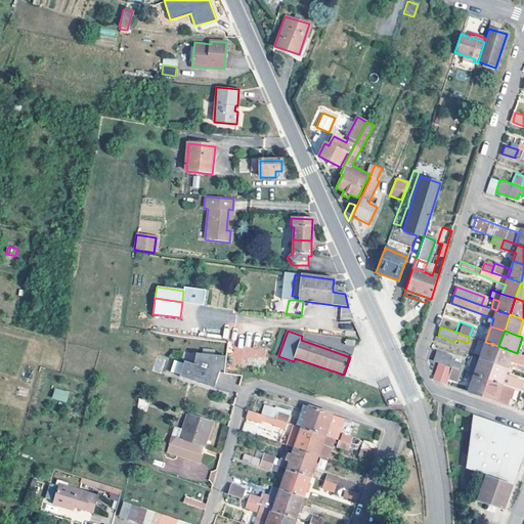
[(485,342),(478,340),(474,353),(481,356),(485,342)]
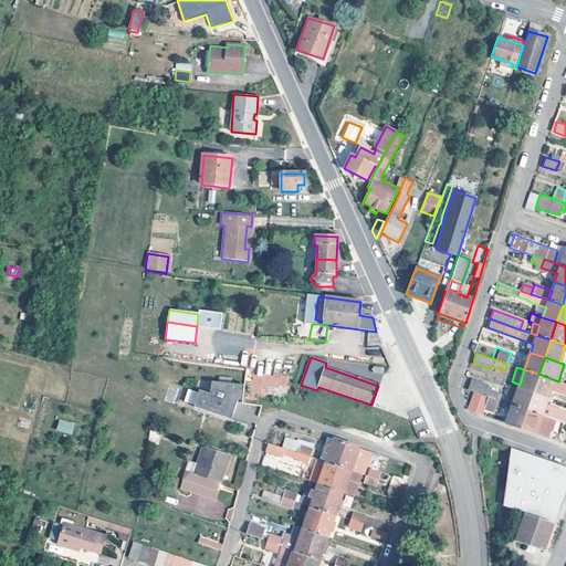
[(517,387),(532,392),(538,374),(524,369),(520,385),(517,387)]
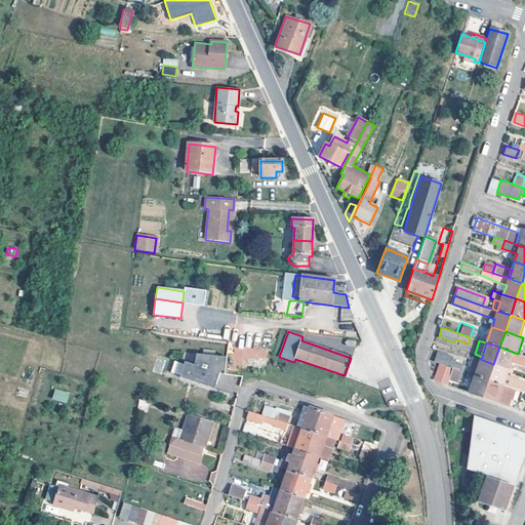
[(524,356),(518,354),(499,347),(493,364),(508,369),(510,363),(524,368),(524,356)]
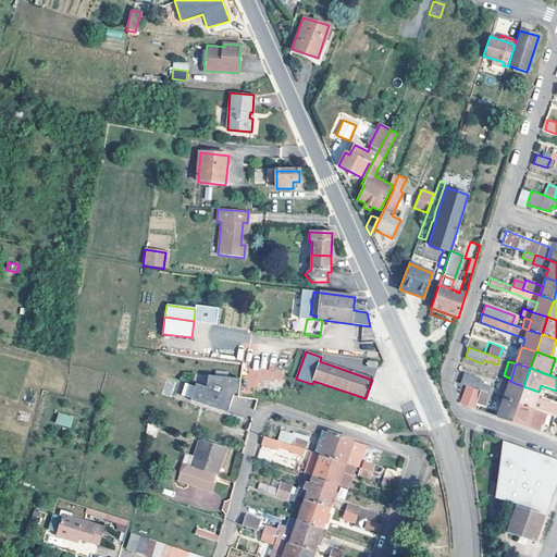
[(465,386),(474,388),(479,391),(490,394),(492,388),(478,383),(479,379),(465,373),(460,384),(465,386)]
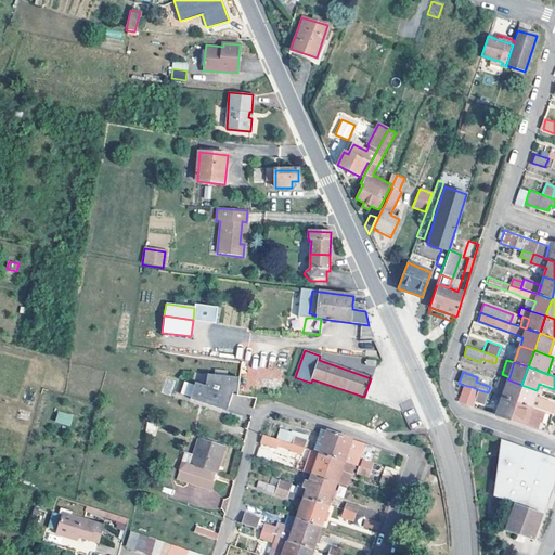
[(197,373),(195,381),(205,383),(206,375),(197,373)]
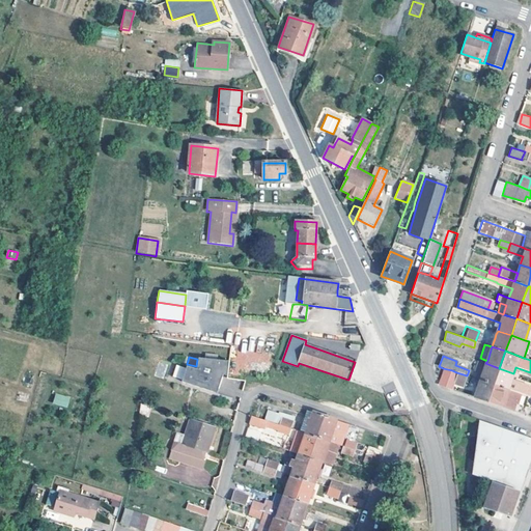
[(186,366),(182,383),(214,391),(215,386),(219,387),(223,373),(226,374),(228,362),(198,358),(196,369),(186,366)]
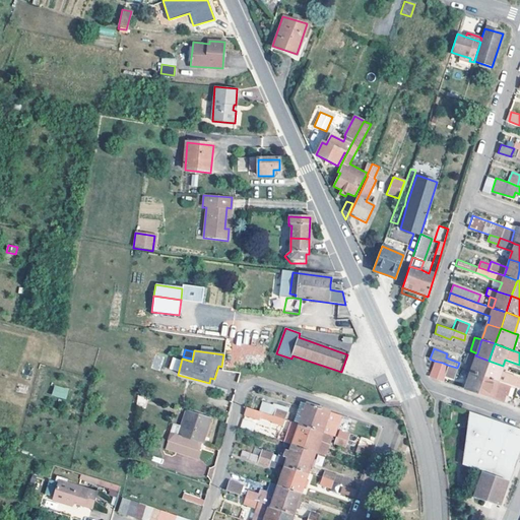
[(470,373),(483,377),(489,361),(475,355),(468,353),(465,363),(472,365),(470,373)]
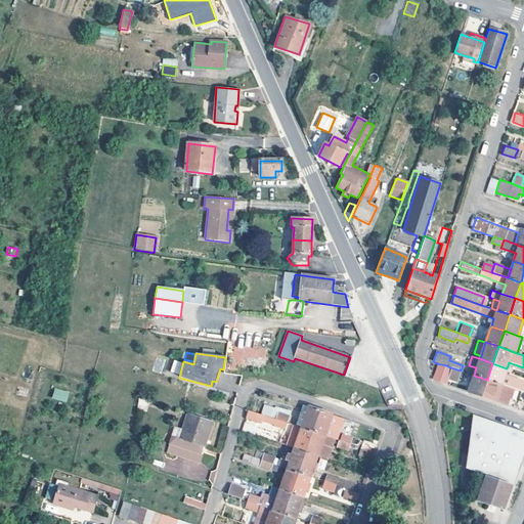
[(441,383),(446,365),(437,363),(434,376),(432,380),(441,383)]
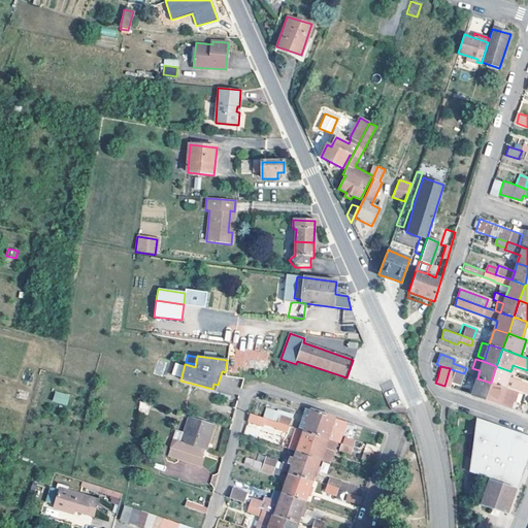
[(507,380),(510,371),(496,366),(491,383),(517,392),(527,395),(527,389),(524,388),(525,386),(507,380)]
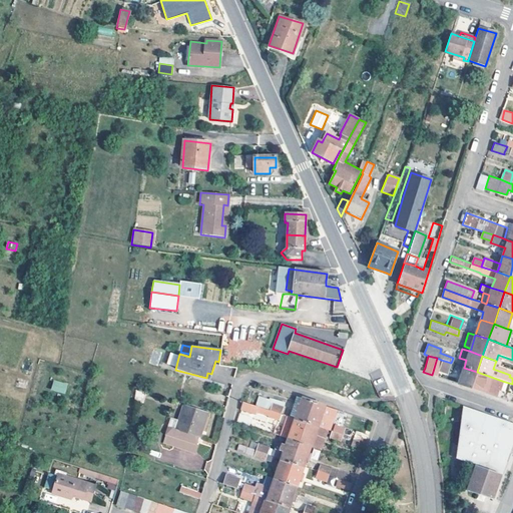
[(447,374),(451,363),(441,360),(438,371),(447,374)]
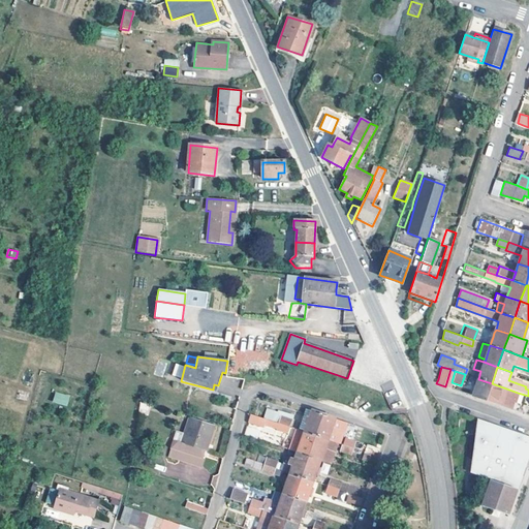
[(472,396),(486,400),(492,383),(478,379),(472,396)]
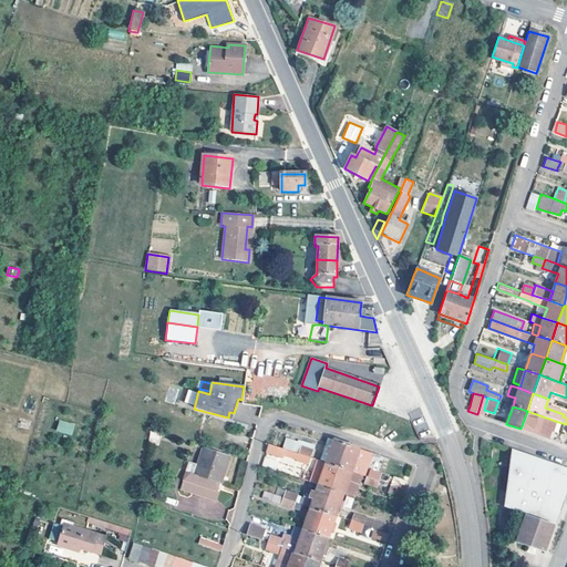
[(548,439),(555,421),(527,411),(521,429),(548,439)]
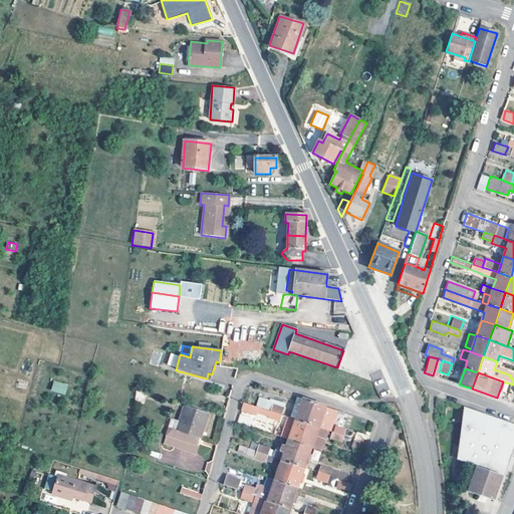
[(53,380),(51,392),(66,395),(68,383),(53,380)]
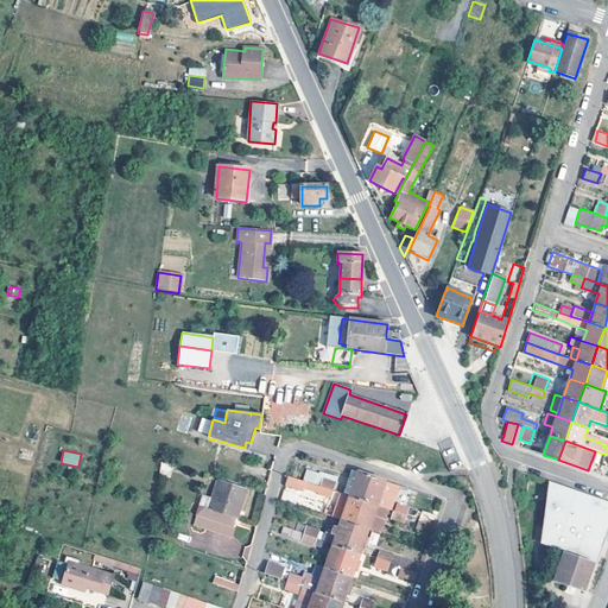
[(177,467),(168,463),(164,475),(173,477),(177,467)]
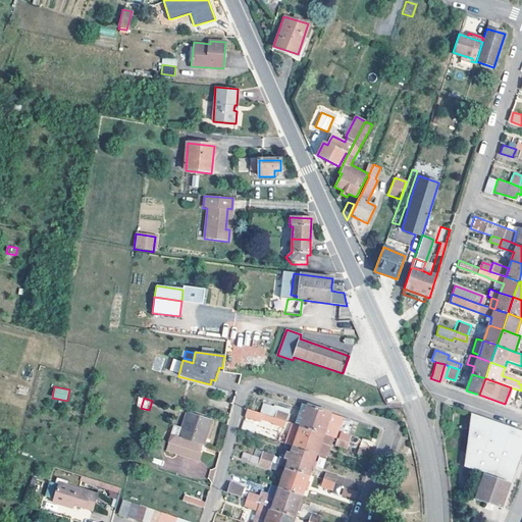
[(308,405),(301,403),(294,424),(301,426),(303,420),(299,419),(302,412),(305,413),(308,405)]
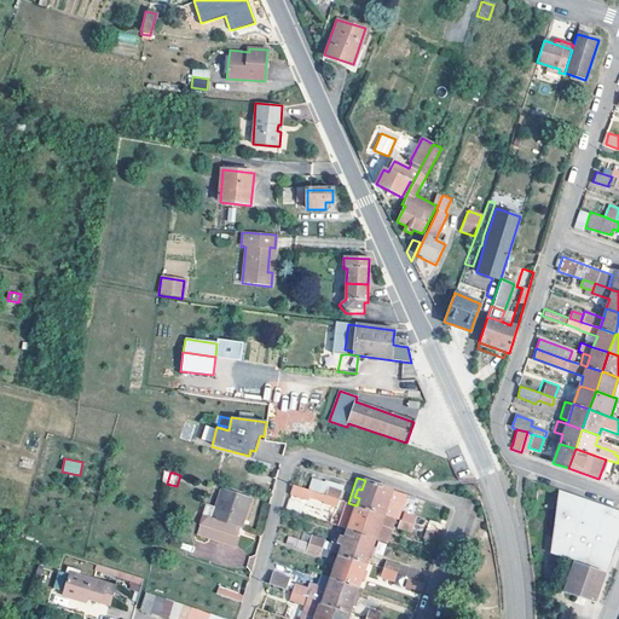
[(359,498),(357,505),(366,509),(370,497),(376,499),(381,486),(365,480),(362,490),(358,489),(354,497),(359,498)]
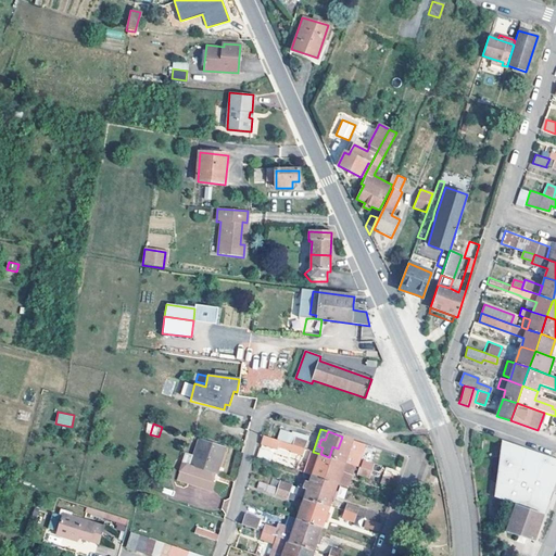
[(289,443),(293,444),(303,449),(305,442),(307,438),(300,436),(299,437),(288,432),(283,442),(289,443)]
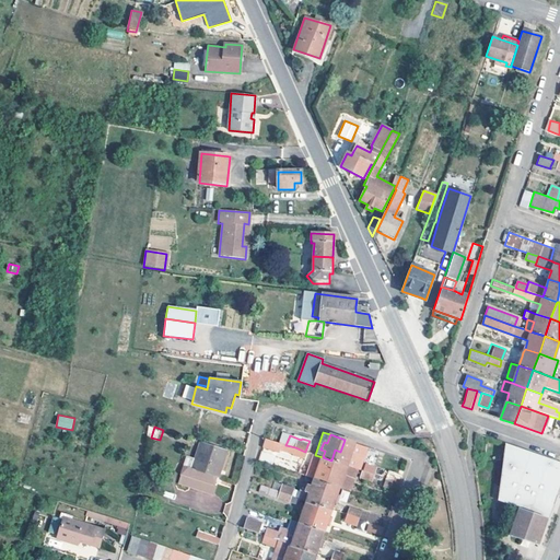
[(286,445),(272,440),(270,447),(283,453),(286,445)]
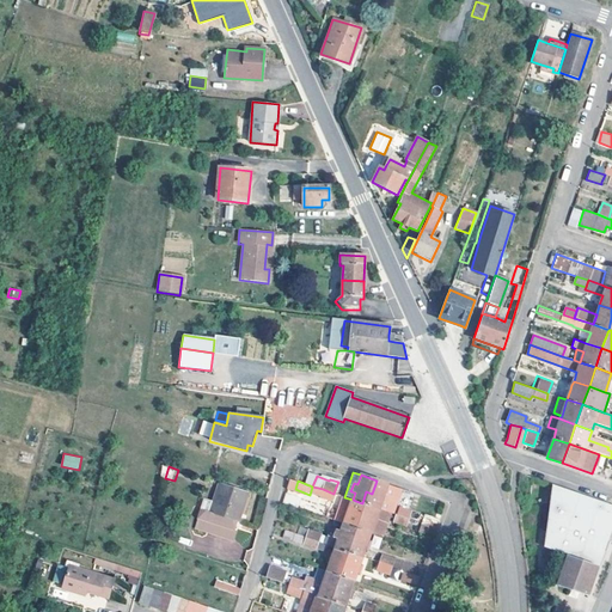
[(386,484),(377,481),(372,494),(366,491),(362,503),(368,506),(390,513),(392,514),(401,489),(393,487),(393,489),(386,487),(386,484)]
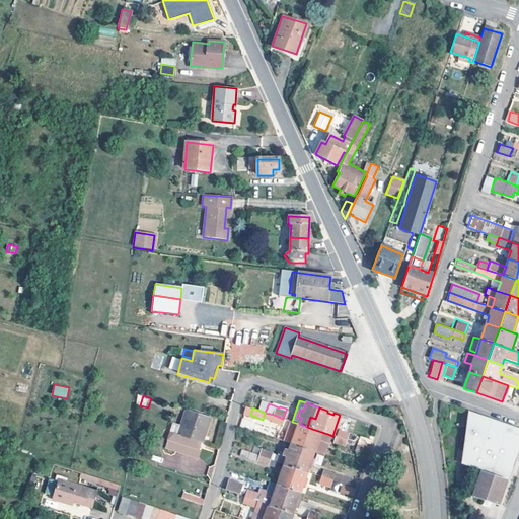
[(215,419),(190,410),(182,431),(181,435),(174,433),(169,449),(202,459),(205,451),(203,450),(197,448),(199,442),(205,443),(207,444),(215,419)]
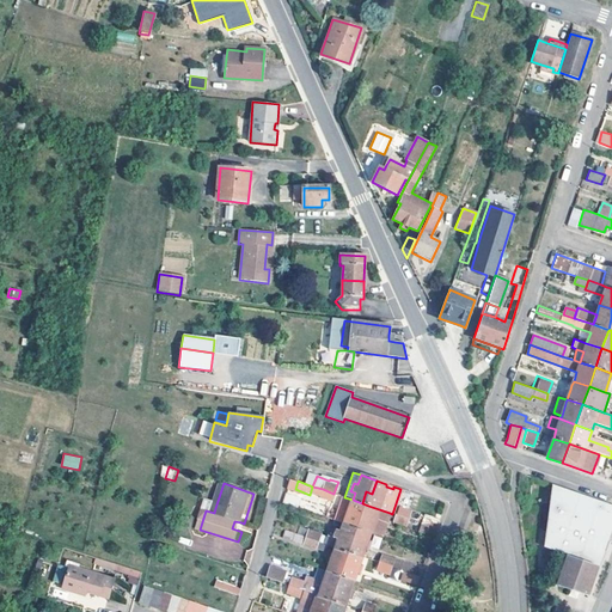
[(334,494),(323,489),(320,496),(320,497),(331,501),(334,494)]
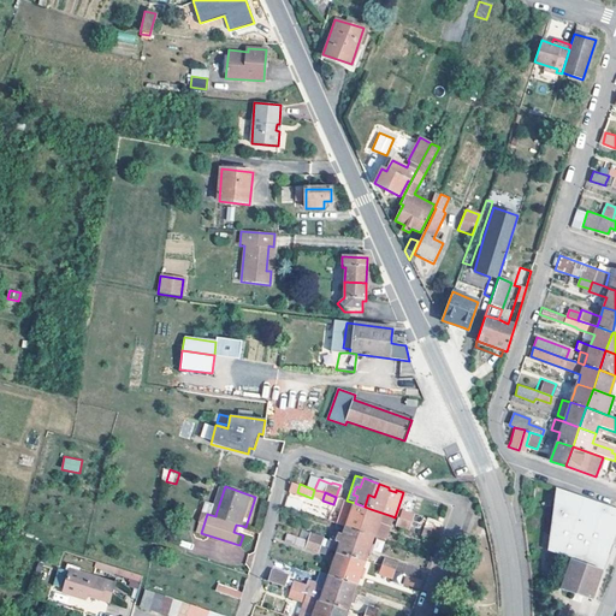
[(603,572),(609,556),(610,557),(612,546),(609,545),(611,540),(615,529),(615,509),(593,502),(564,492),(560,509),(566,510),(556,538),(550,535),(545,551),(569,560),(560,590),(592,602),(602,572),(603,572)]
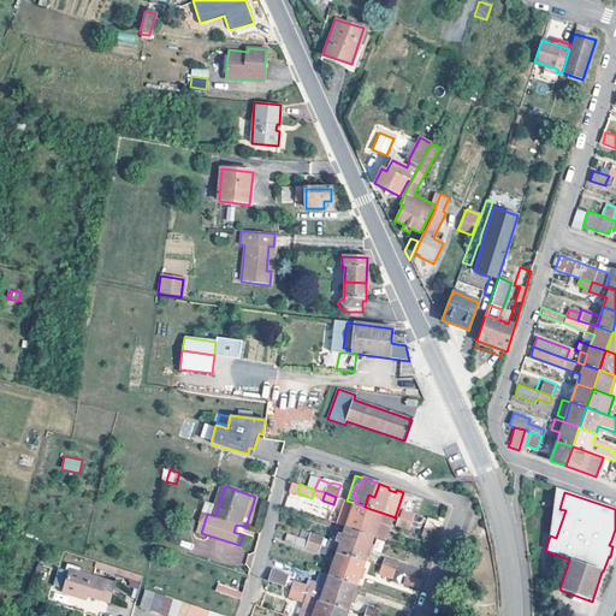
[(347,527),(356,531),(360,520),(366,521),(371,509),(365,507),(355,503),(347,501),(344,499),(336,523),(347,527)]
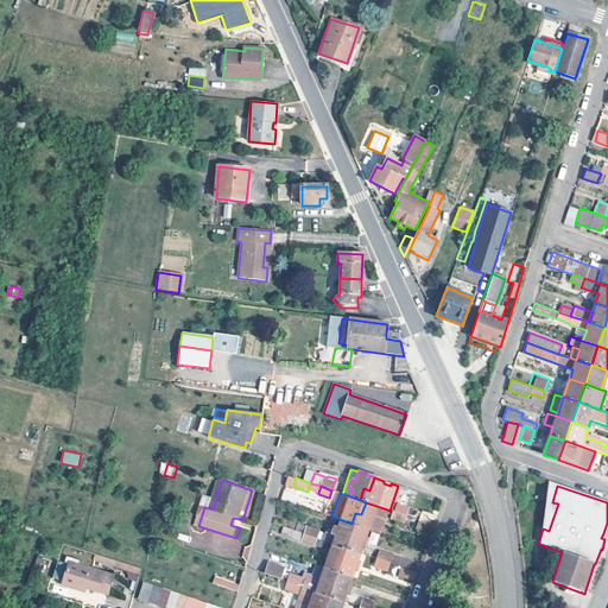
[(355,513),(352,524),(356,526),(367,530),(379,533),(387,510),(366,502),(361,514),(355,513)]
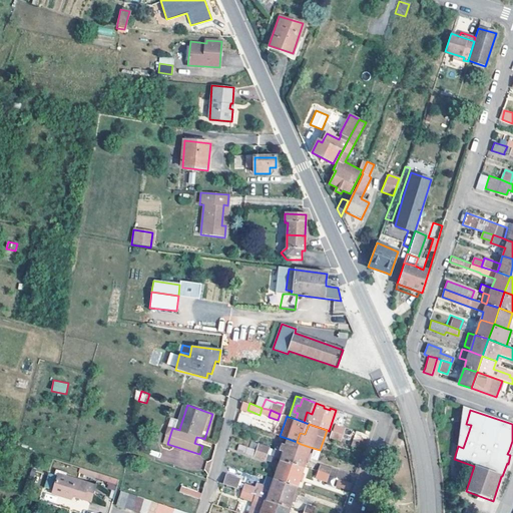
[(466,424),(458,446),(463,448),(471,425),(466,424)]
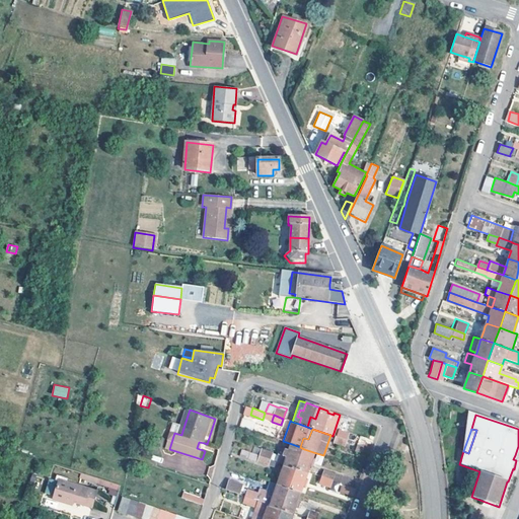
[(335,430),(332,436),(346,440),(348,435),(335,430)]
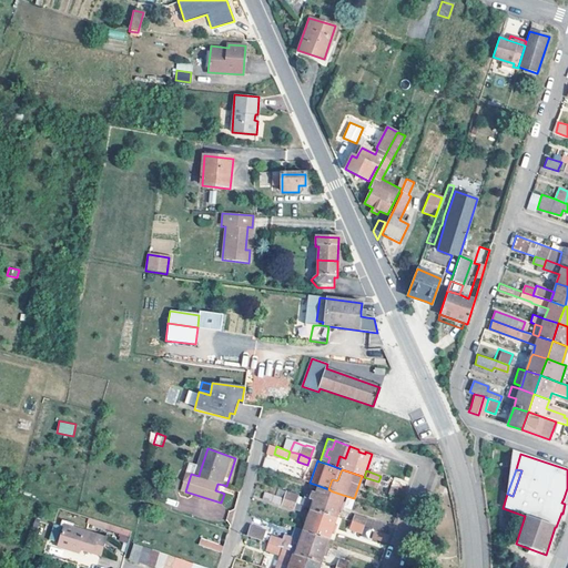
[(402,499),(405,490),(391,486),(378,482),(364,477),(362,484),(381,492),(382,488),(388,490),(387,495),(402,499)]
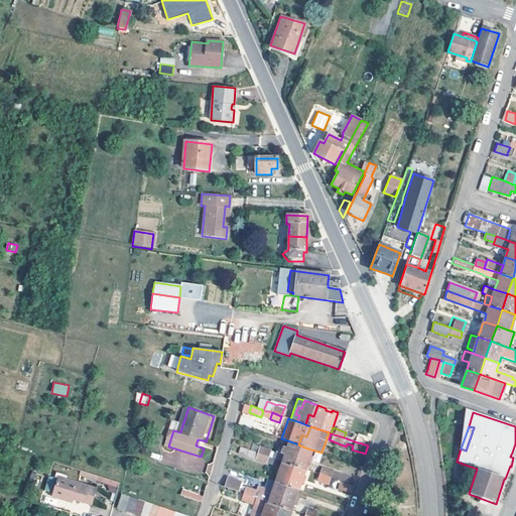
[(358,434),(355,441),(368,445),(370,438),(358,434)]
